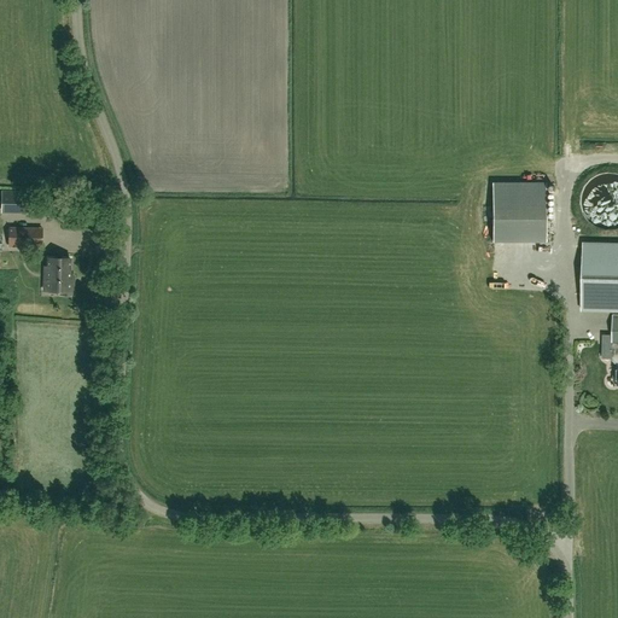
[(617,174),(613,174),(606,174),(599,175),(593,179),(587,184),(583,190),(581,197),(581,204),(582,211),(586,217),(590,223),(596,228),(602,229),(610,231),(617,229),(617,228),(617,174)]
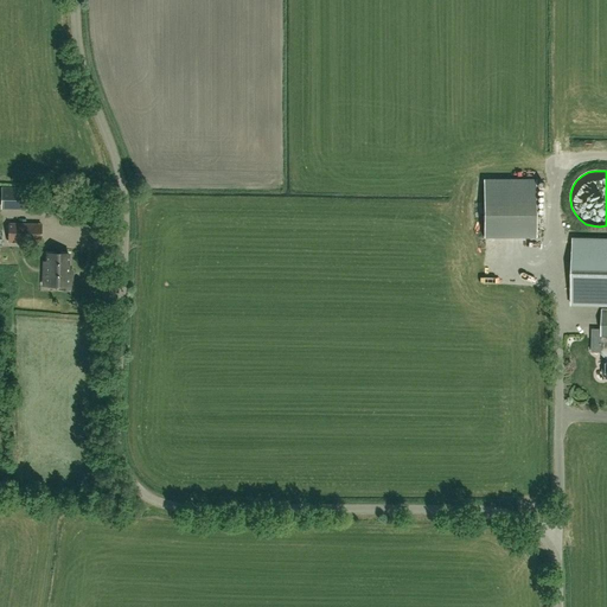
[(536,179),(484,179),(484,238),(536,238),(536,179)]
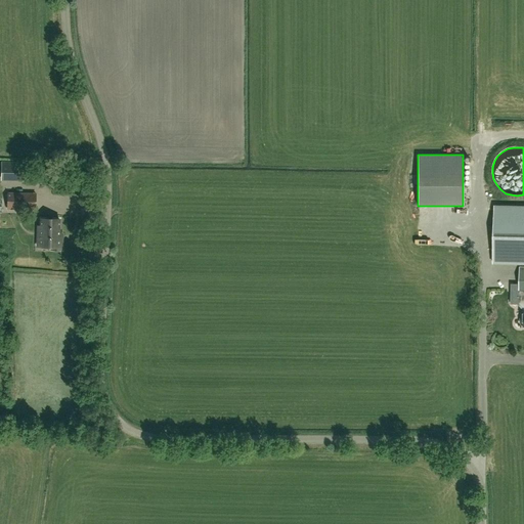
[(3,161),(2,176),(28,177),(28,162),(3,161)]
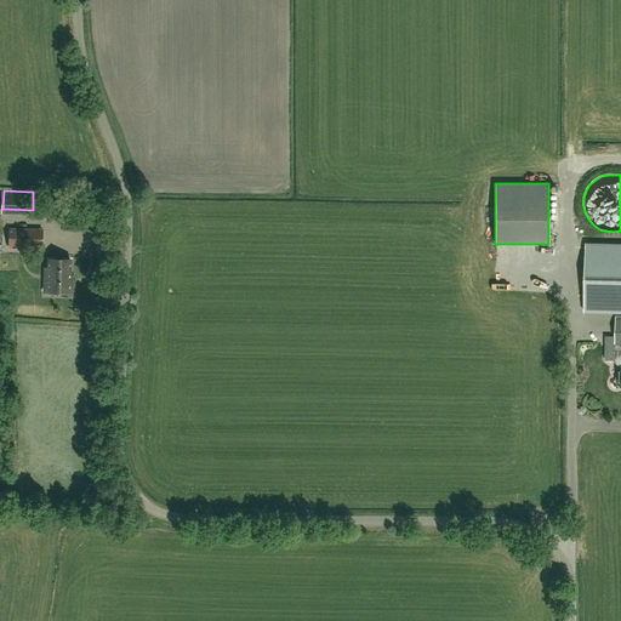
[(9,246),(30,248),(32,228),(10,228),(9,246)]
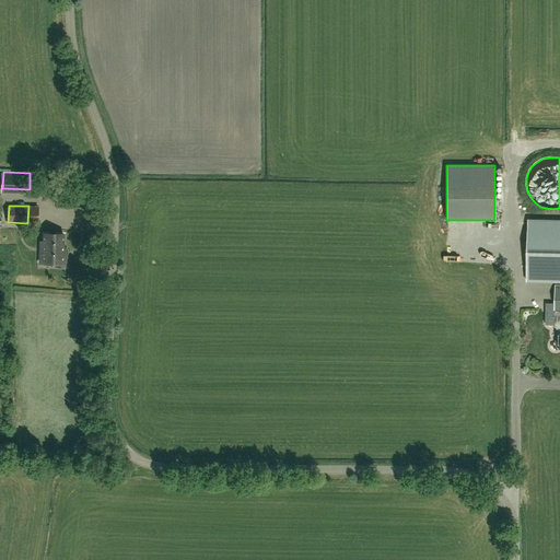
[(559,221),(528,221),(526,282),(556,283),(556,286),(559,286),(559,221)]
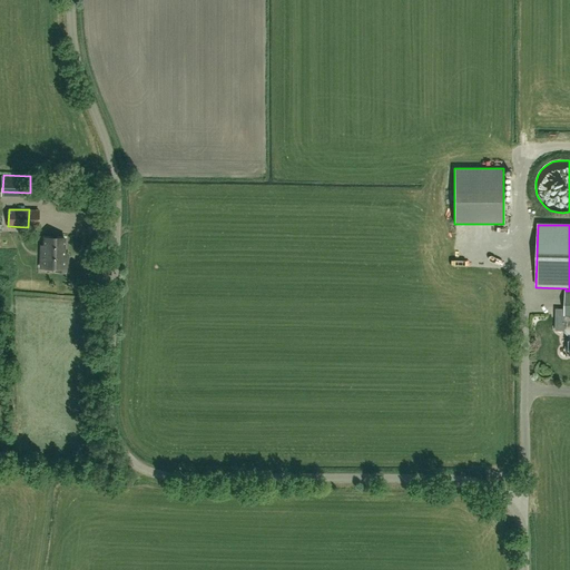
[(56,268),(56,272),(67,272),(68,259),(65,259),(65,238),(45,238),(45,247),(47,247),(47,257),(41,257),(40,268),(56,268)]
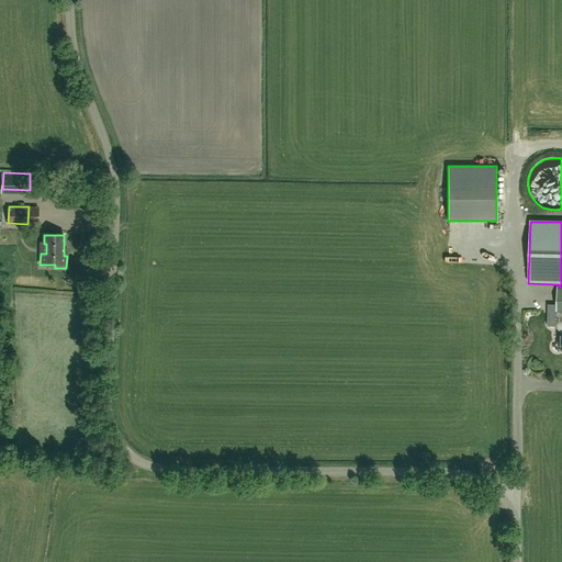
All buildings are outlined.
